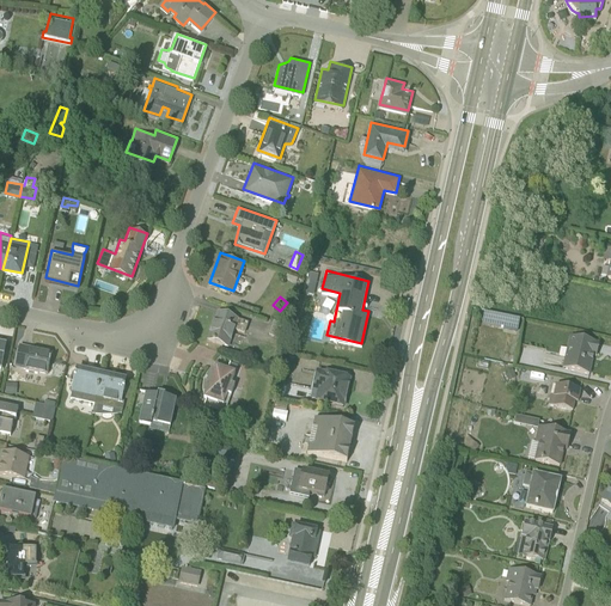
[(207,336),(228,344),(236,326),(245,330),(249,318),(218,307),(207,336)]
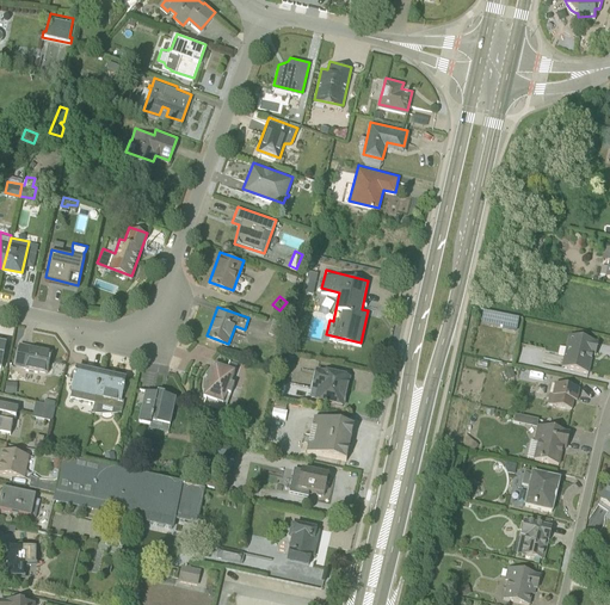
[(273,315),(269,329),(281,333),(287,320),(273,315)]
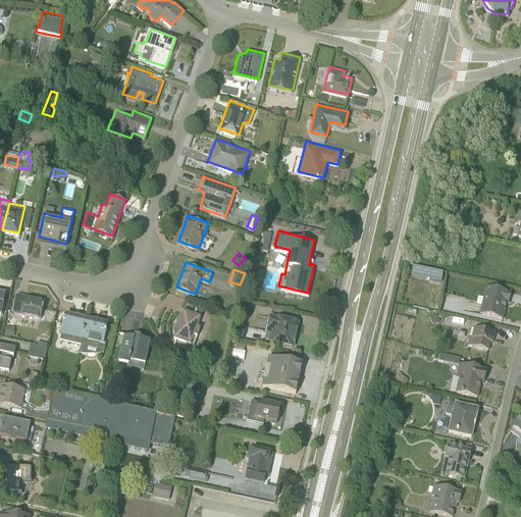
[(485,283),(479,310),(503,315),(506,299),(509,300),(511,289),(485,283)]
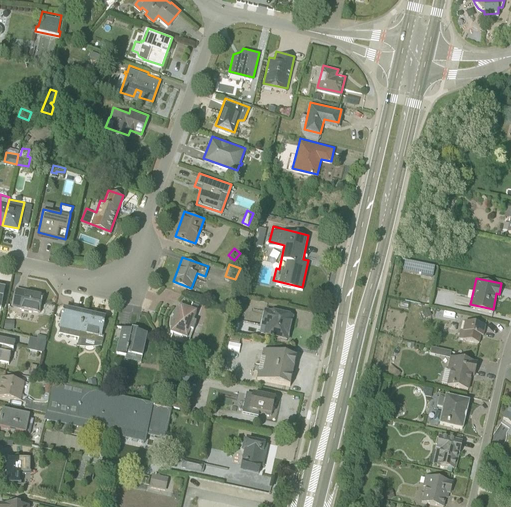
[(27,287),(17,285),(13,304),(40,310),(44,292),(27,288),(27,287)]
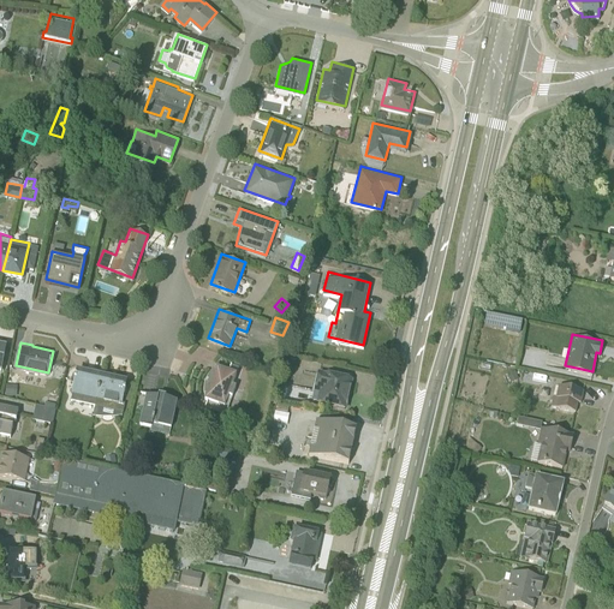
[(228,368),(218,363),(215,368),(214,366),(209,372),(207,376),(209,377),(208,380),(206,380),(204,386),(204,390),(207,392),(204,396),(208,398),(206,404),(206,405),(226,411),(236,383),(232,381),(239,364),(231,360),(228,368)]
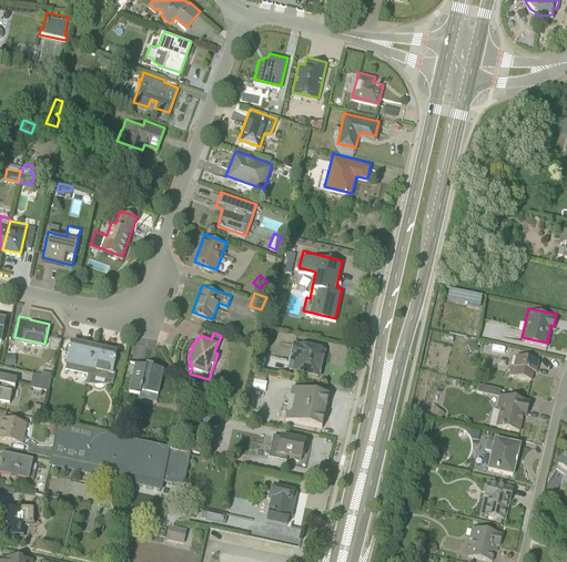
[(89,365),(94,343),(71,337),(66,359),(89,365)]
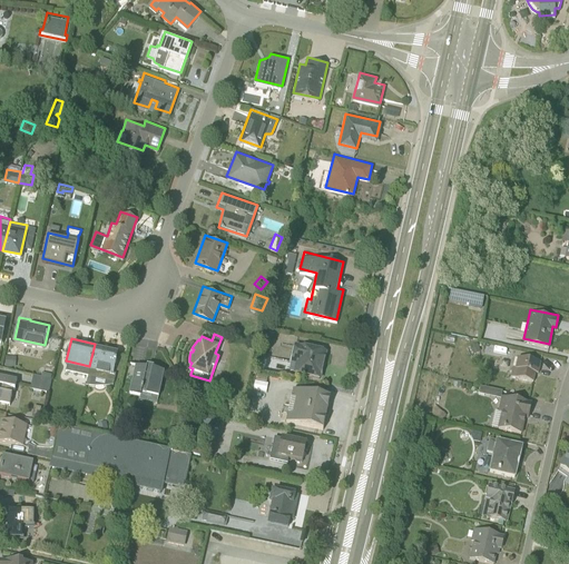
[(301,342),(295,340),(291,358),(295,359),(293,369),(321,376),(327,348),(324,347),(304,343),(303,343),(301,342)]
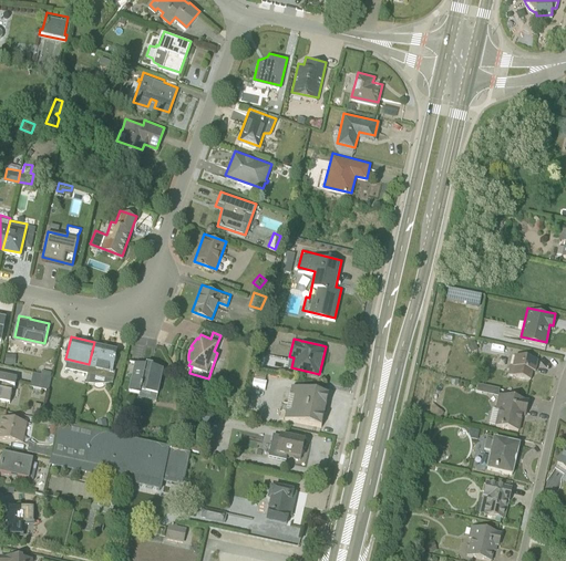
[(113,367),(117,347),(94,342),(88,371),(85,380),(98,381),(113,380),(115,369),(113,367)]
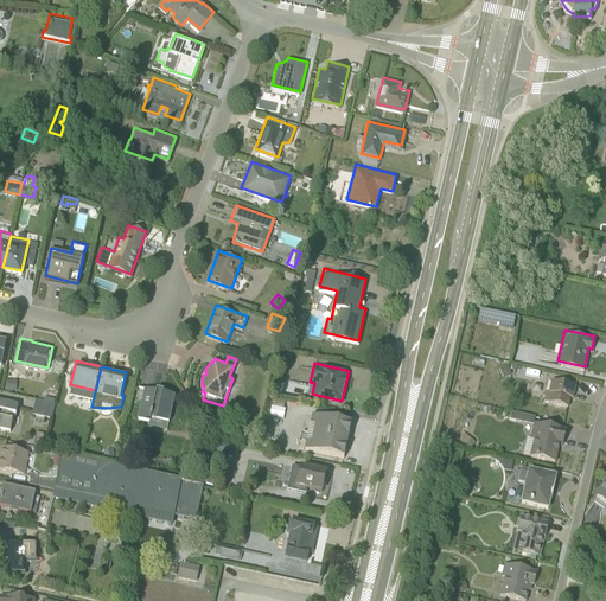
[(546,387),(543,397),(568,403),(571,394),(573,394),(576,382),(552,376),(549,388),(546,387)]
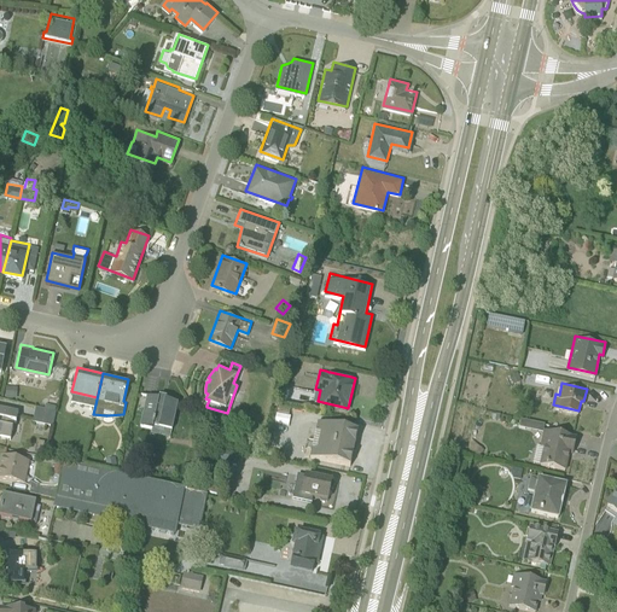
[(159,395),(141,391),(139,406),(144,407),(140,421),(152,425),(151,429),(169,433),(170,433),(173,425),(174,425),(176,418),(174,417),(179,400),(167,396),(168,394),(167,392),(159,391),(159,395)]
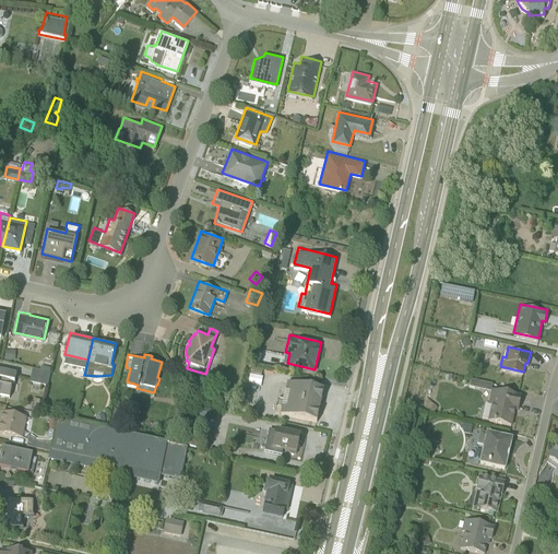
[(0,391),(10,395),(13,378),(14,379),(16,369),(0,365),(0,391)]
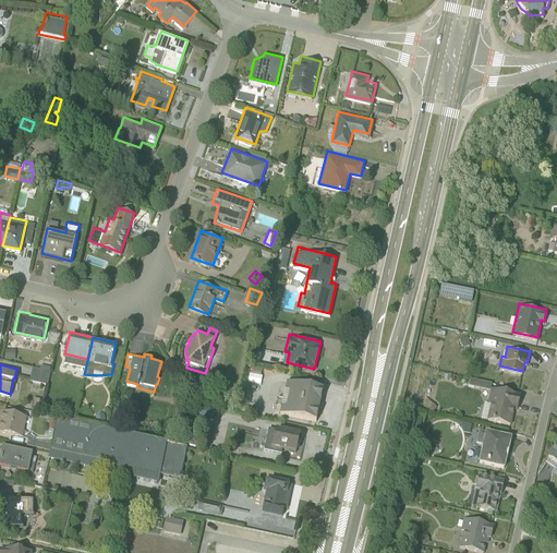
[(33,364),(29,377),(47,381),(50,368),(33,364)]
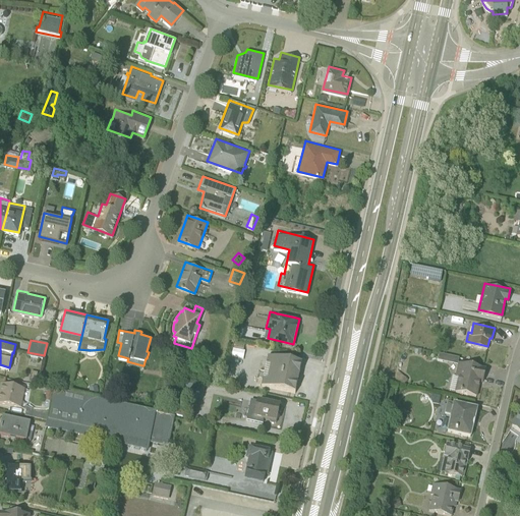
[(295,390),(302,359),(268,352),(262,383),(295,390)]
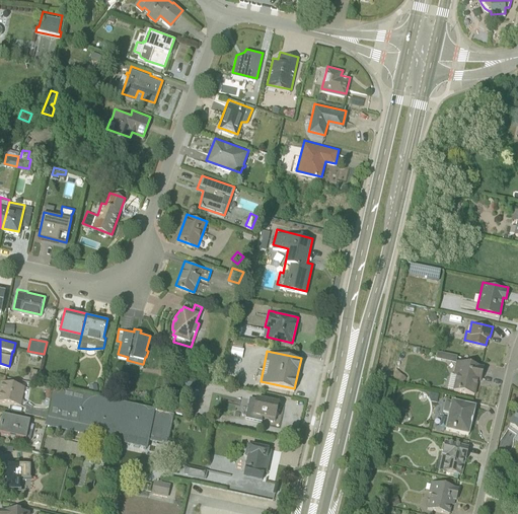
[(451,370),(448,384),(453,385),(453,386),(475,391),(478,377),(481,378),(485,363),(457,358),(454,371),(451,370)]
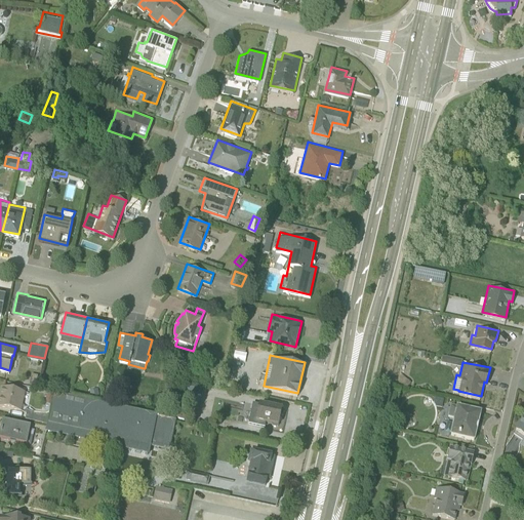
[(186,363),(184,371),(197,374),(199,366),(186,363)]
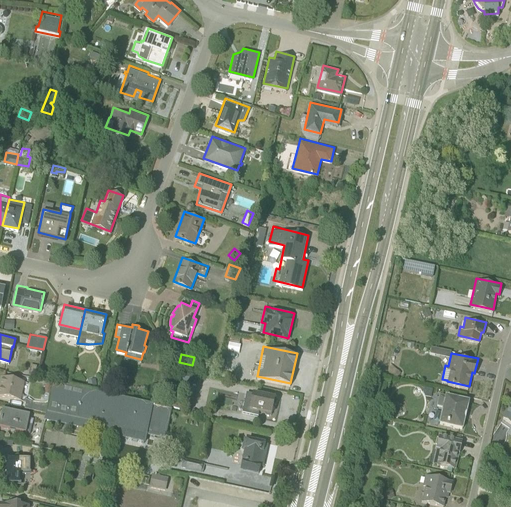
[(0,374),(0,376),(0,393),(21,398),(25,379),(0,374)]
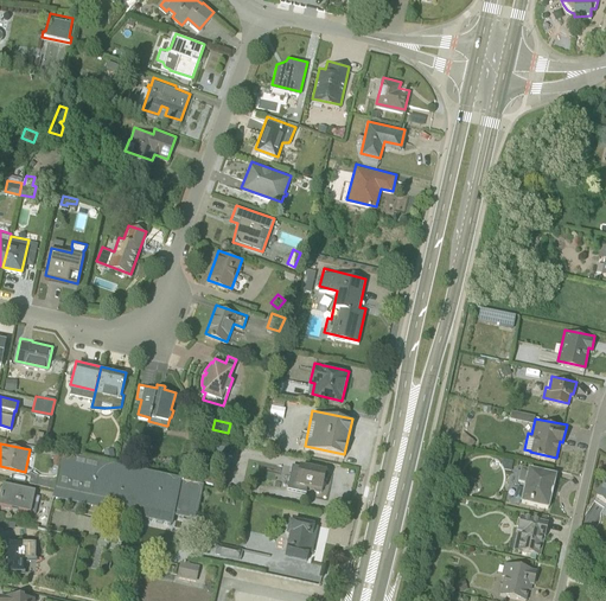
[(197,516),(204,480),(64,449),(52,494),(173,519),(174,512),(196,516),(197,516)]
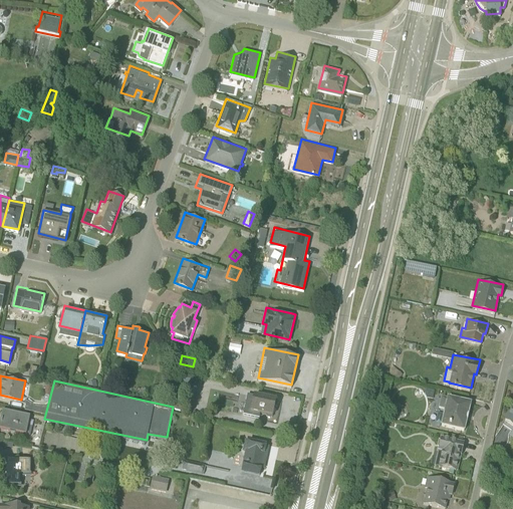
[(248,391),(243,411),(260,414),(260,410),(266,412),(267,414),(271,414),(272,413),(273,413),(275,403),(278,403),(278,401),(279,399),(277,396),(277,395),(255,391),(254,392),(248,391)]
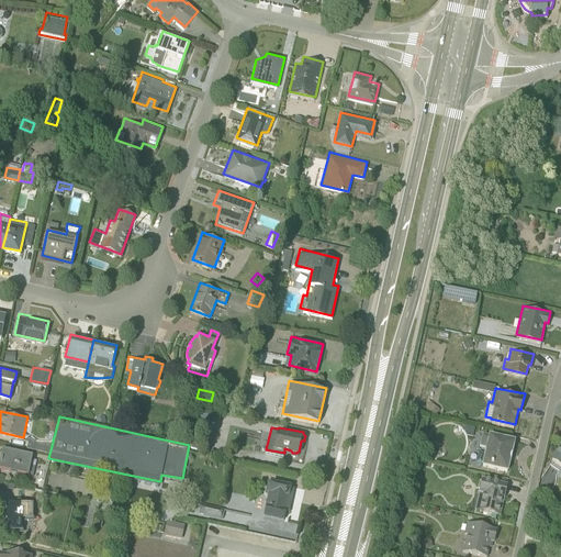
[(479,448),(475,459),(482,460),(482,463),(508,468),(516,437),(483,430),(480,443),(486,444),(484,449),(479,448)]
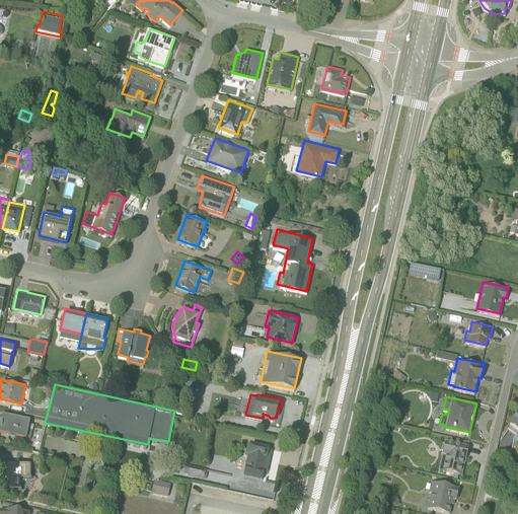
[(31,418),(3,412),(0,423),(0,430),(26,436),(27,435),(30,436),(32,427),(29,426),(31,418)]
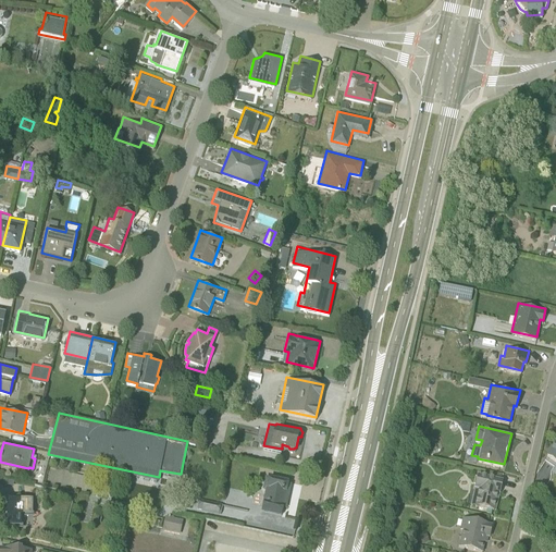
[(496,507),(503,477),(478,471),(478,474),(476,473),(473,481),(476,482),(471,502),(496,507)]
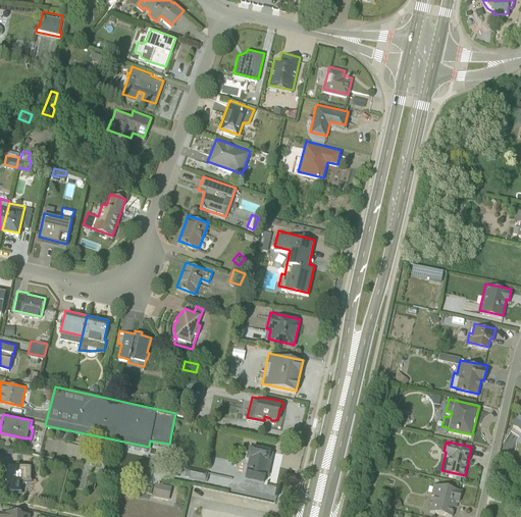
[(268,473),(274,448),(249,443),(247,455),(249,456),(245,475),(264,479),(266,472),(268,473)]
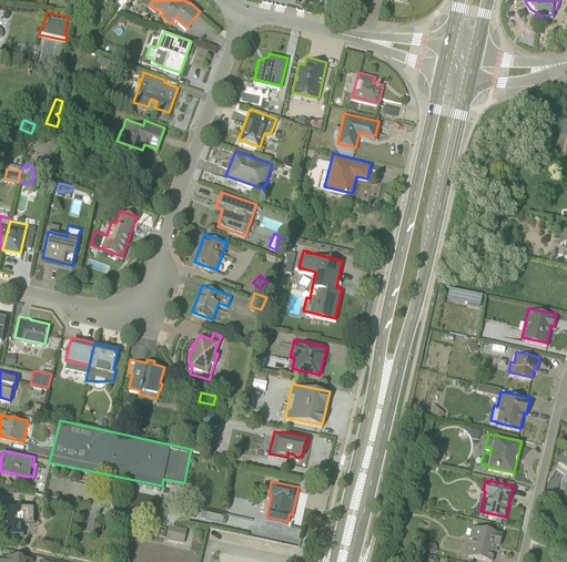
[(202,513),(225,519),(228,509),(204,503),(202,513)]
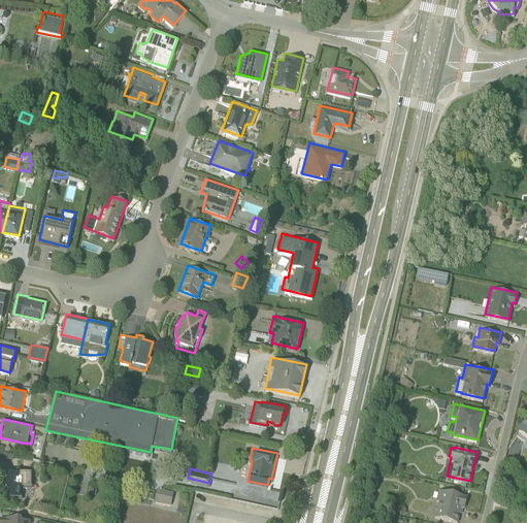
[(6,469),(5,497),(22,497),(22,486),(32,486),(32,469),(6,469)]
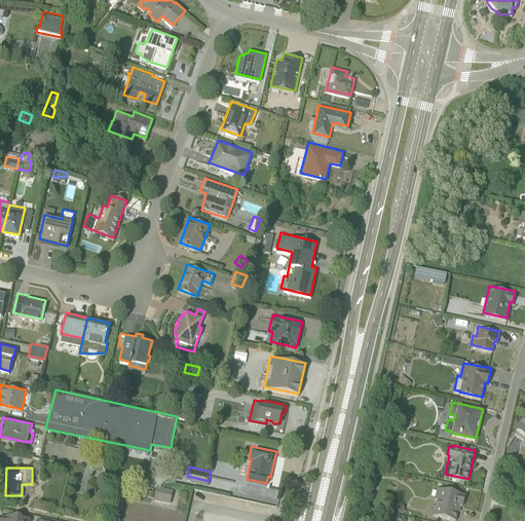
[(156,484),(153,496),(170,500),(173,487),(156,484)]
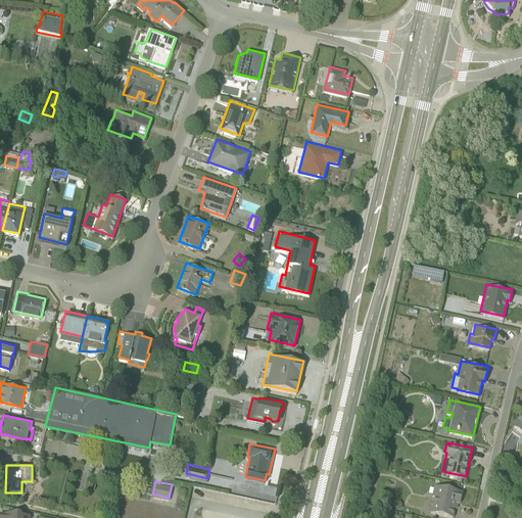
[(431,510),(453,514),(455,506),(459,506),(462,489),(434,482),(432,493),(434,495),(431,510)]
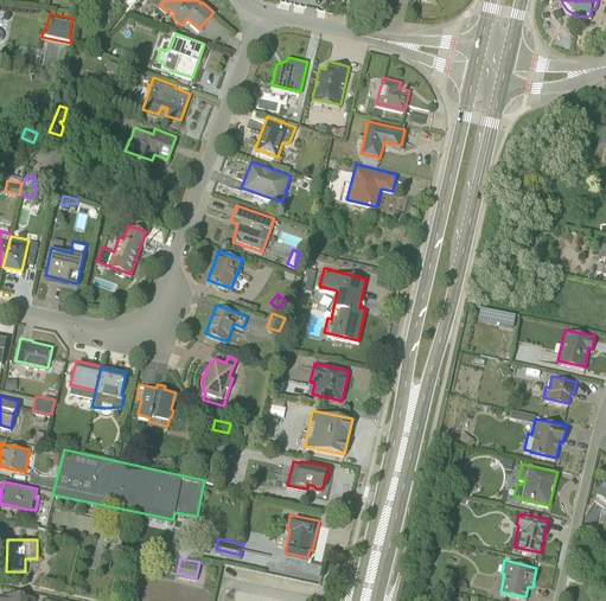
[(465,576),(455,580),(459,588),(469,586),(465,576)]
